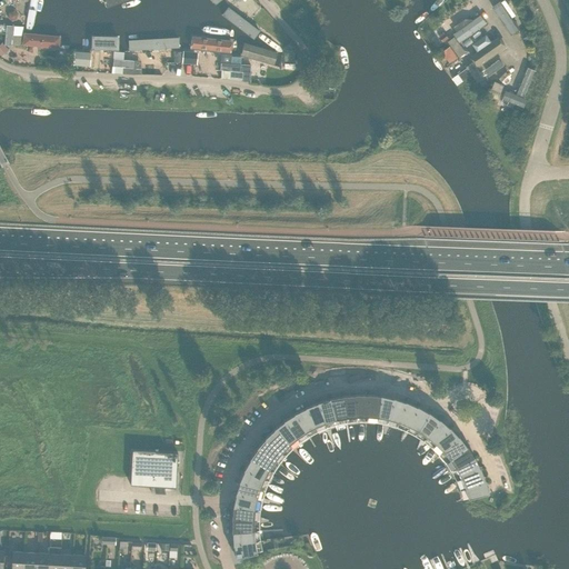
[(33,29),(38,0),(29,0),(26,27),(27,30),(31,30),(33,29)]
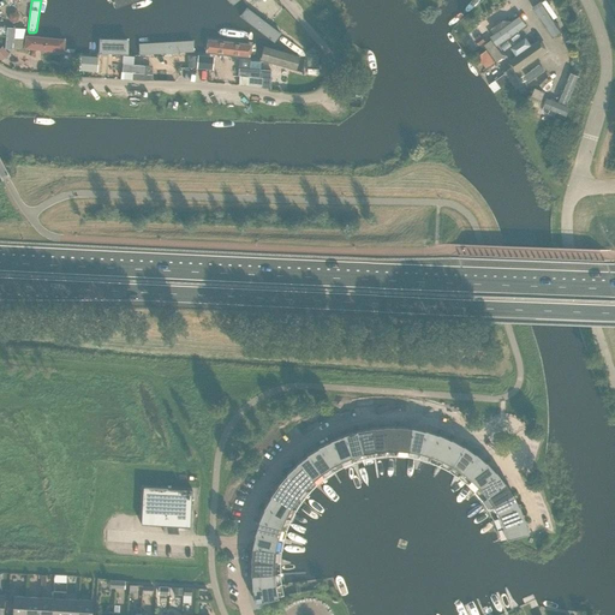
[(542,0),(541,0),(532,6),(554,37),(563,30),(554,18),(557,16),(545,0),(543,0),(543,1),(542,0)]
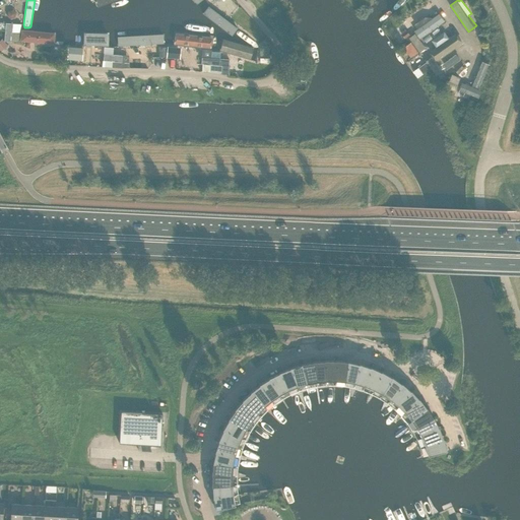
[(235,27),(208,7),(203,13),(230,34),(235,27)]
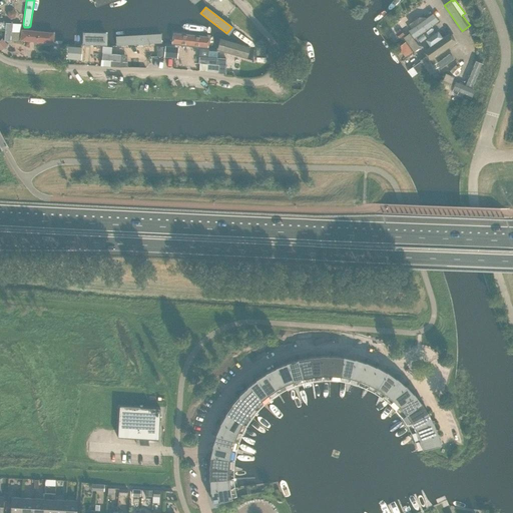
[(434,12),(410,29),(415,37),(439,20),(434,12)]
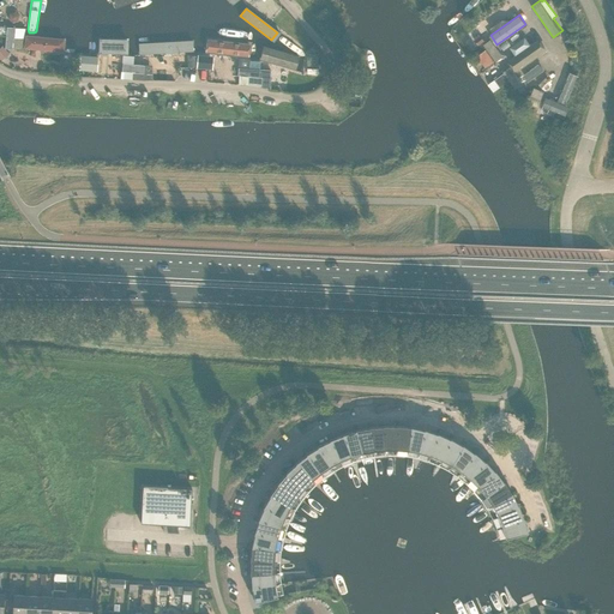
[(0,35),(6,36),(23,38),(25,29),(6,26),(0,26),(0,35)]
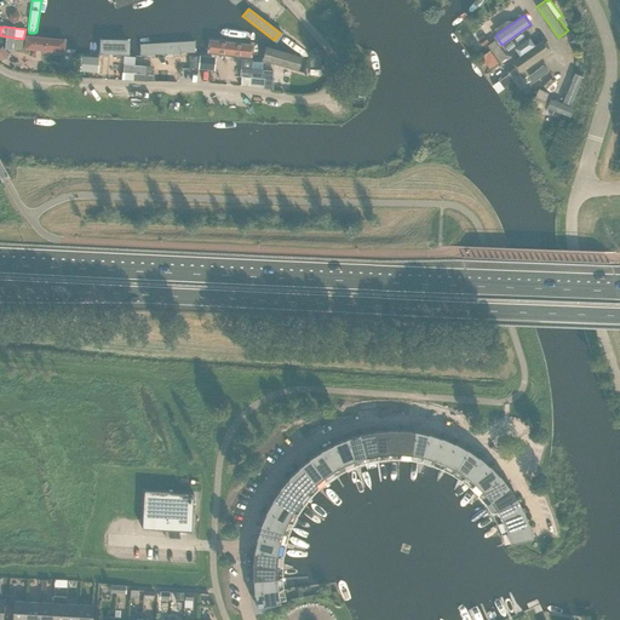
[(65,52),(67,39),(26,35),(24,50),(65,52)]
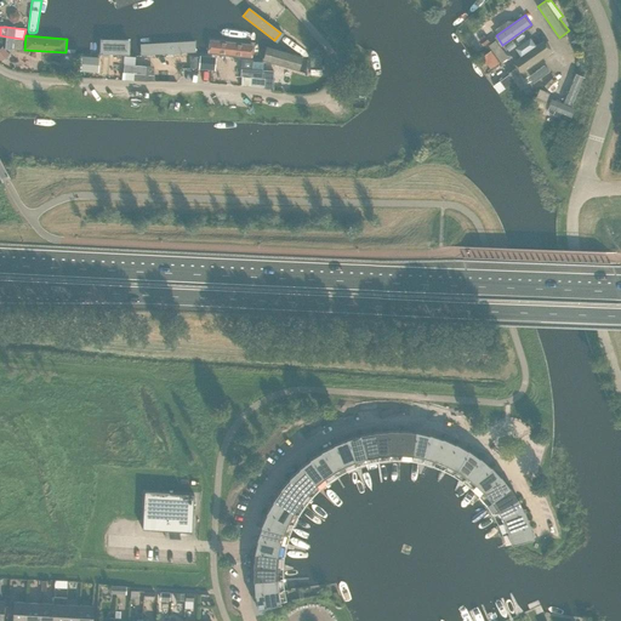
[(489,41),(484,35),(482,38),(479,39),(484,45),(489,41)]
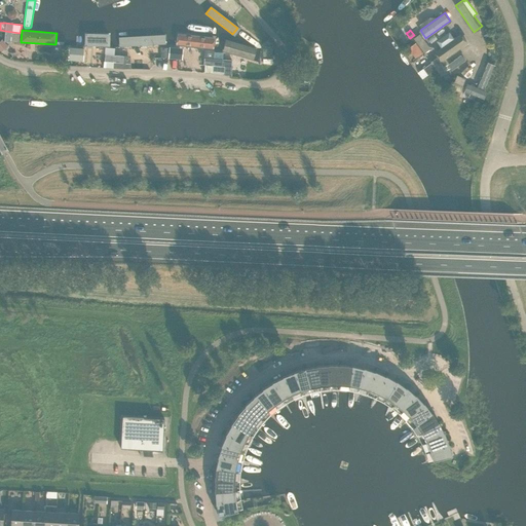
[(17,43),(20,33),(5,31),(4,41),(17,43)]
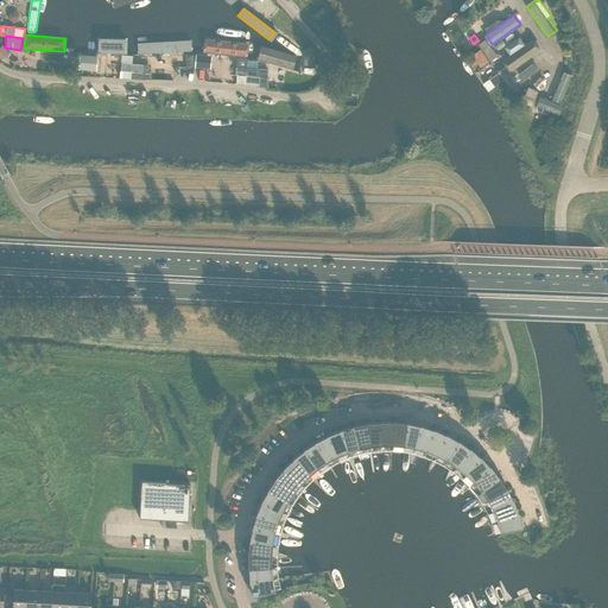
[(128,38),(99,36),(97,51),(127,52),(128,38)]
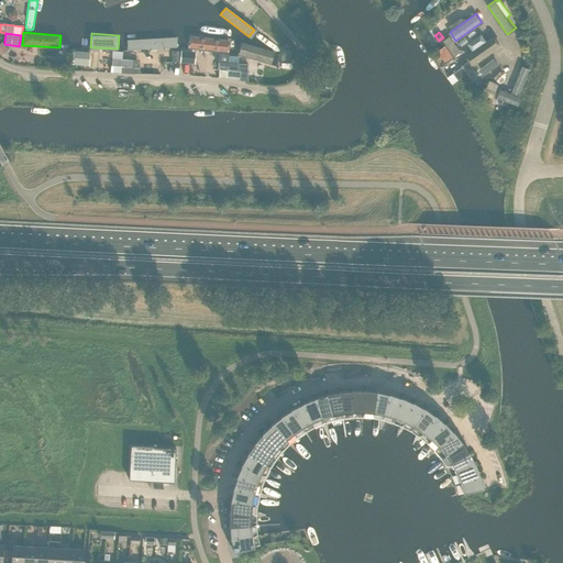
[(473,50),(466,55),(474,65),(503,45),(495,34),(487,40),(482,33),(467,43),(473,50)]
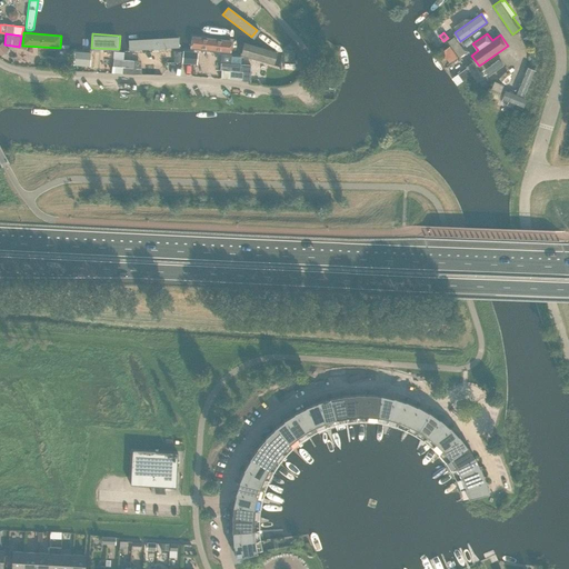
[(459,58),(466,52),(455,37),(448,41),(459,58)]
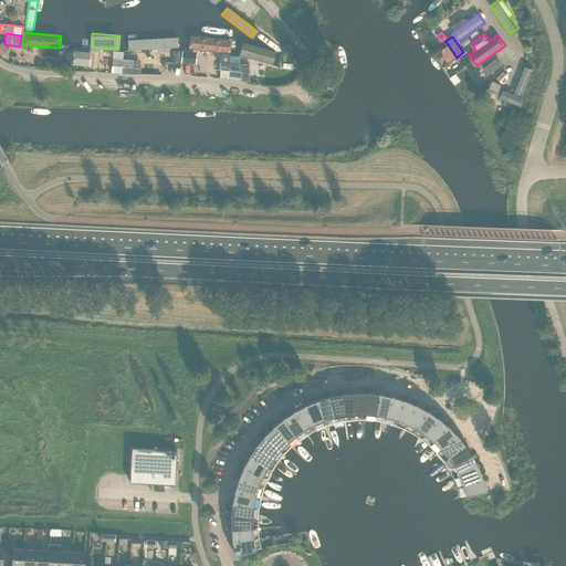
[(178,38),(128,38),(128,48),(178,48),(178,38)]
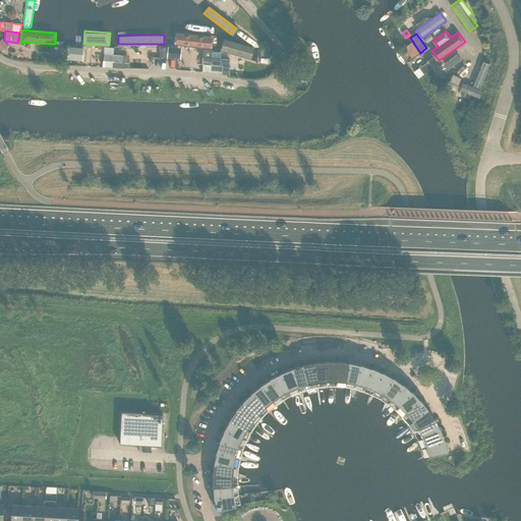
[(212,41),(175,36),(171,36),(169,39),(169,42),(171,44),(174,45),(211,48),(214,47),(214,43),(212,41)]
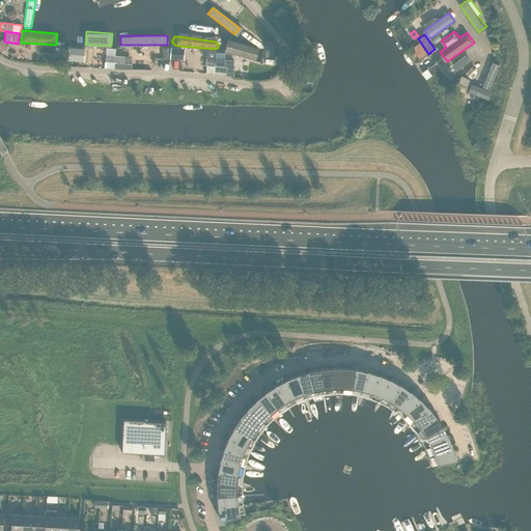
[(259,49),(228,39),(225,52),(255,61),(259,49)]
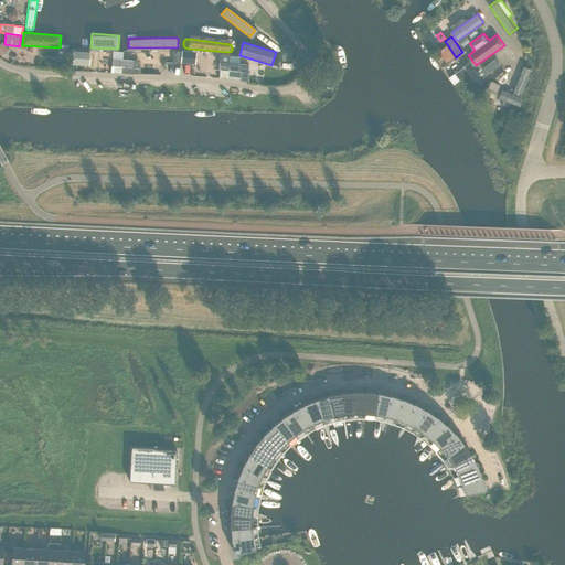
[(446,63),(455,56),(447,46),(438,52),(446,63)]
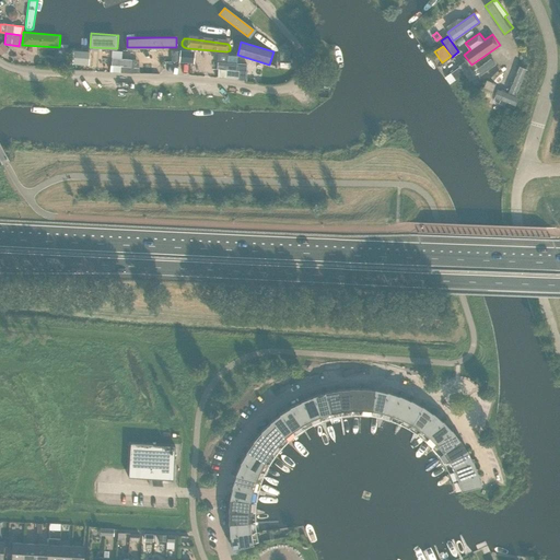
[(179,62),(194,63),(195,53),(179,50),(179,62)]
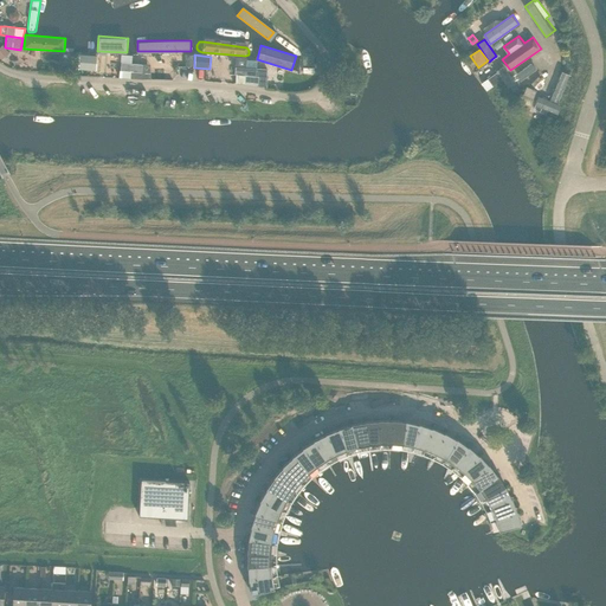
[(313,65),(313,56),(303,56),(303,65),(313,65)]
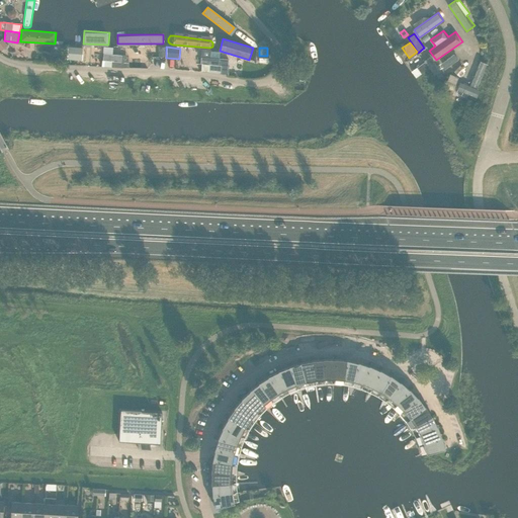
[(219,66),(220,53),(210,52),(210,58),(201,58),(200,64),(219,66)]
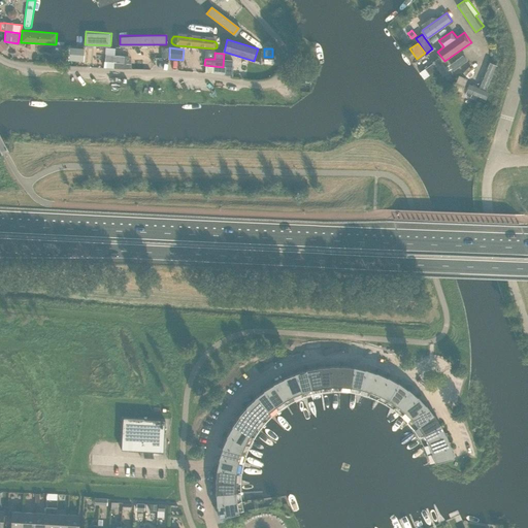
[(464,54),(450,64),(454,70),(468,61),(464,54)]
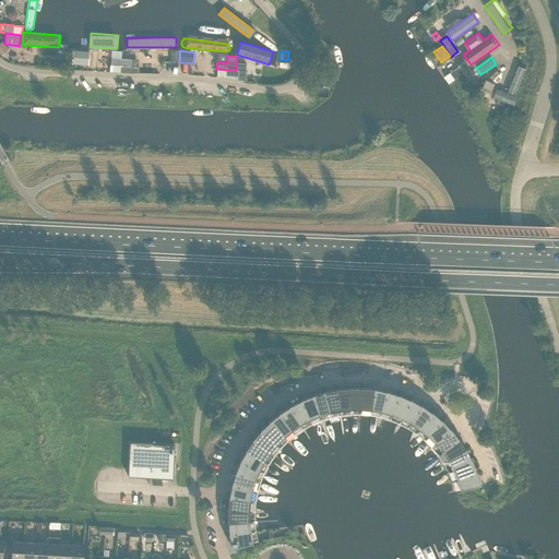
[(470,82),(476,78),(465,62),(459,67),(450,72),(455,80),(463,73),(470,82)]
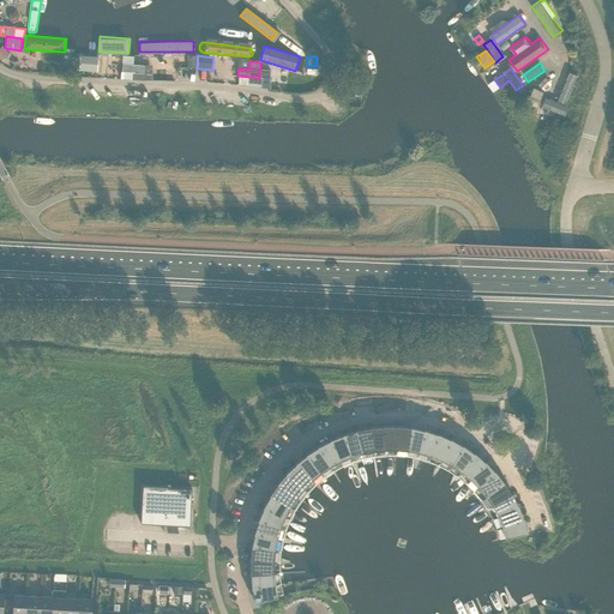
[(566,79),(560,77),(552,97),(566,103),(578,74),(570,71),(566,79)]
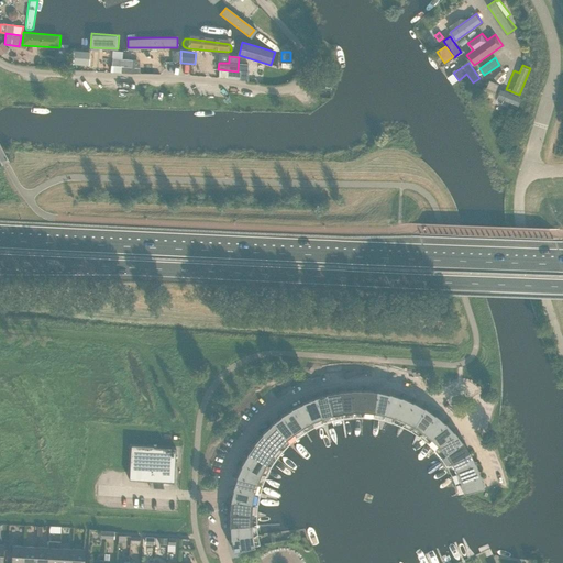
[(475,91),(485,85),(481,79),(471,86),(474,90),(475,91)]
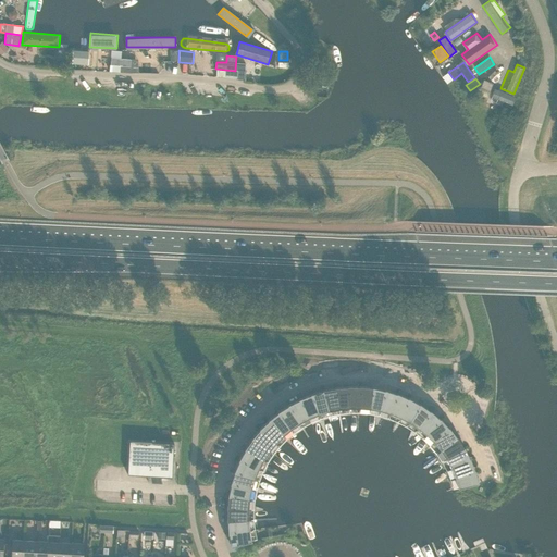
[(491,90),(494,84),(484,79),(481,87),(491,90)]
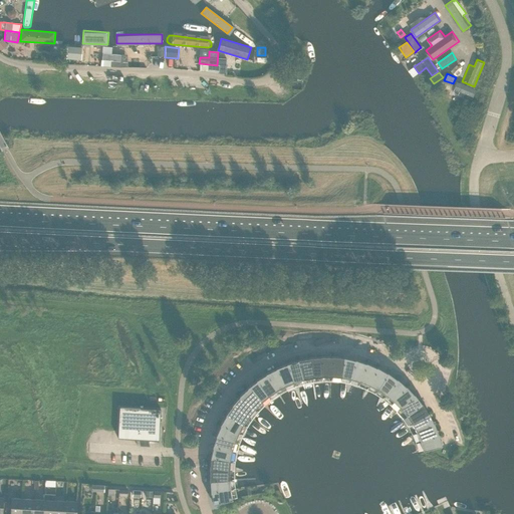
[(312,376),(321,375),(320,356),(314,357),(309,358),(312,376)]
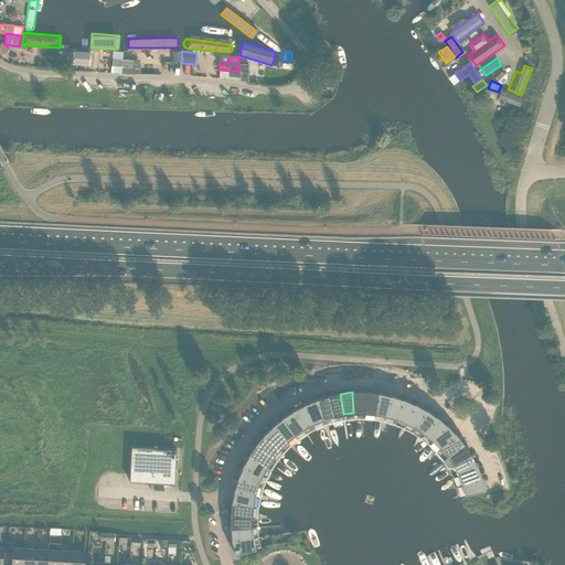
[(364,413),(365,392),(358,392),(352,392),(353,413),(364,413)]
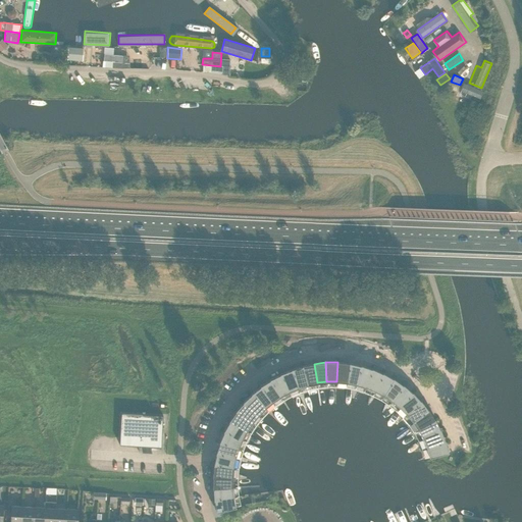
[(347,382),(349,363),(348,363),(343,363),(337,362),(336,381),(347,382)]
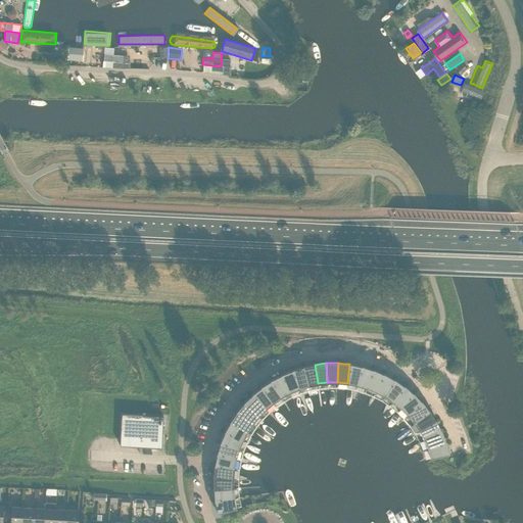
[(357,385),(361,367),(354,365),(349,364),(347,383),(357,385)]
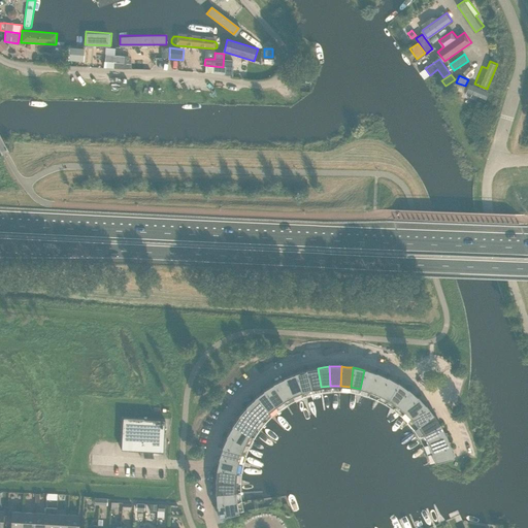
[(310,389),(321,387),(318,368),(310,369),(305,370),(310,389)]
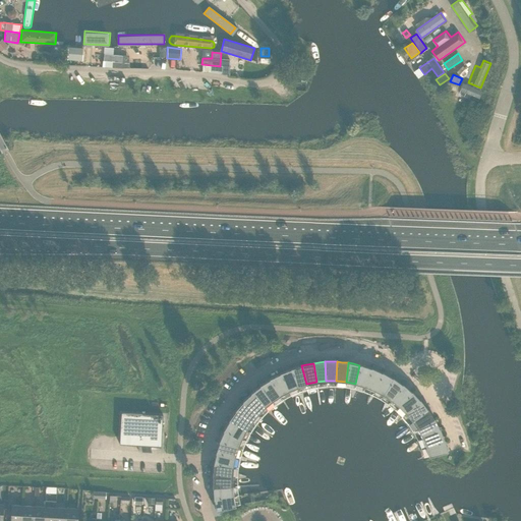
[(297,387),(306,384),(301,365),(295,367),(290,368),(297,387)]
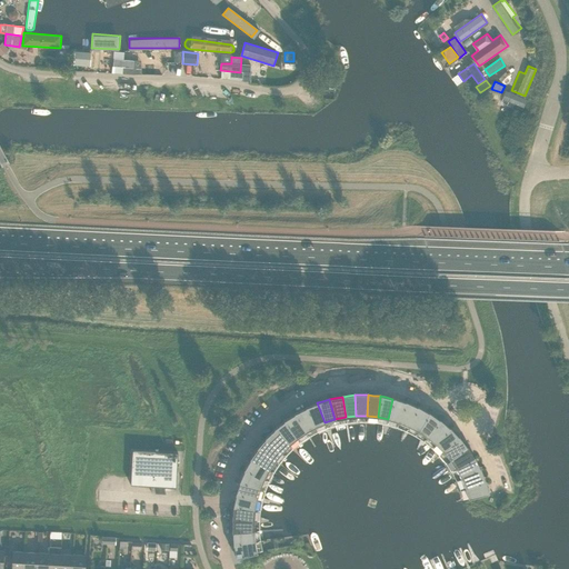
[(398,422),(405,402),(398,400),(392,399),(388,419),(398,422)]
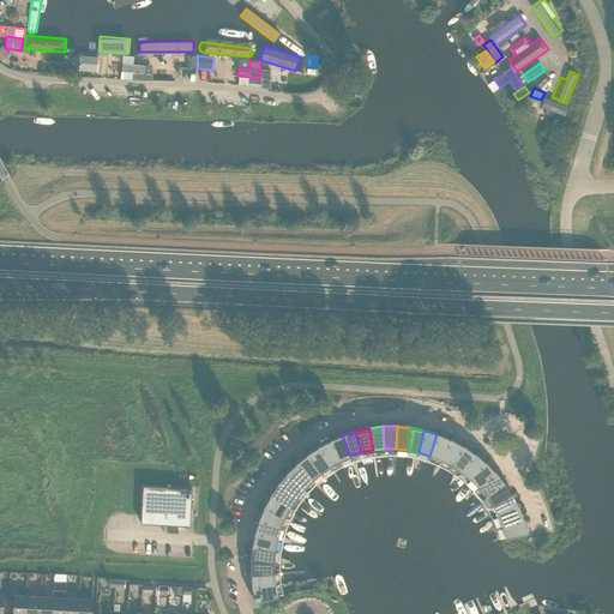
[(339,461),(350,456),(342,434),(335,438),(330,440),(339,461)]
